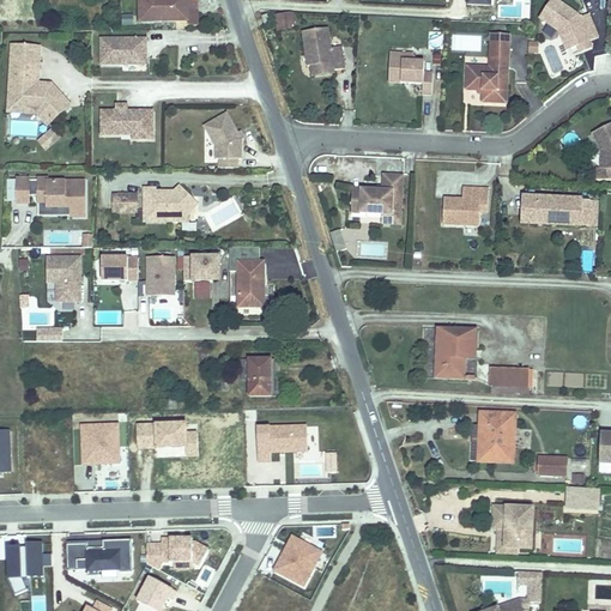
[(183,16),(183,0),(135,0),(137,17),(183,16)]
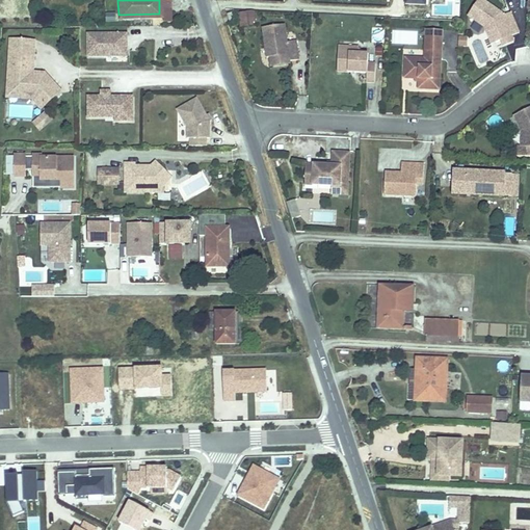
[(473,0),(466,12),(482,24),(484,22),(486,24),(493,40),(498,37),(508,33),(517,30),(508,9),(500,12),(499,9),(484,0),(473,0)]
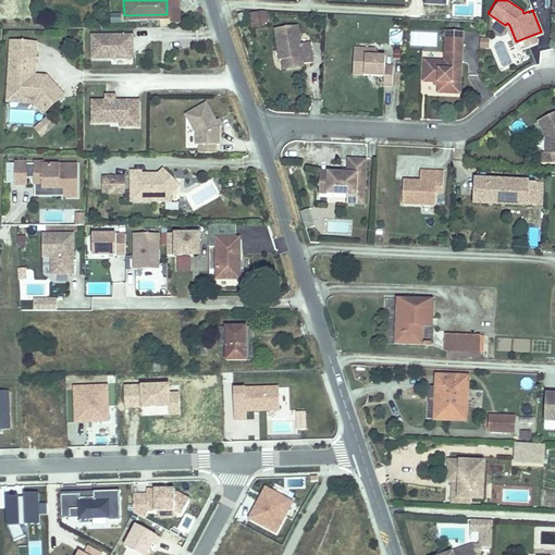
[(262,21),(260,10),(248,11),(249,23),(262,21)]
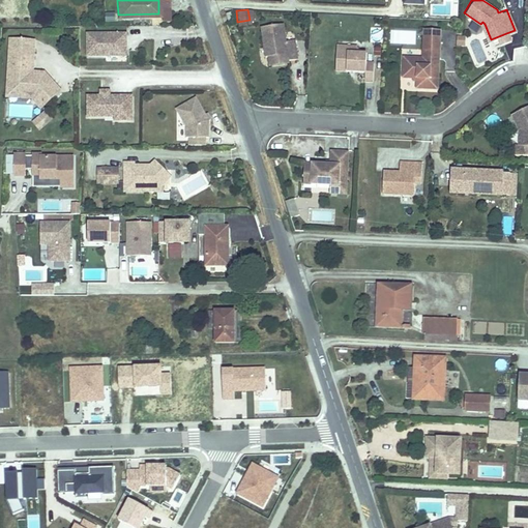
[(482,22),(480,24),(488,41),(491,39),(485,24),(482,22)]
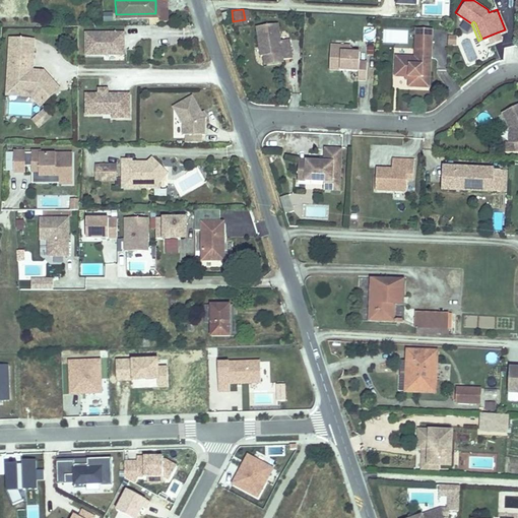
[(261,54),(279,51),(280,58),(280,57),(281,60),(289,56),(287,38),(278,39),(275,22),(254,25),(259,54),(261,54)]
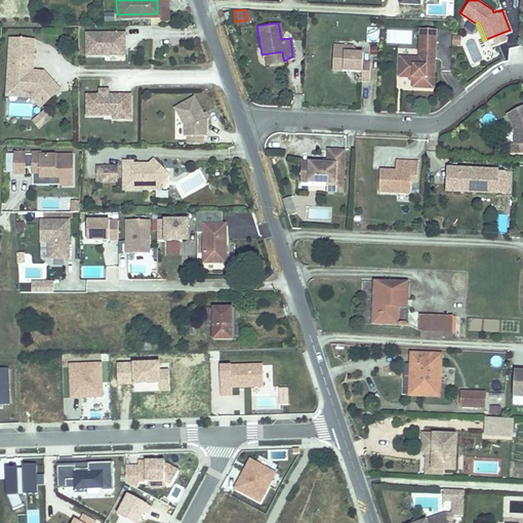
[(434,27),(418,26),(417,47),(433,48),(434,27)]
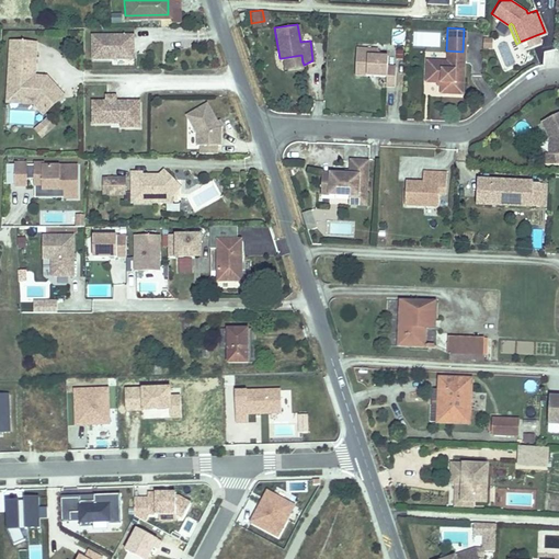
[(132,34),(91,35),(92,57),(133,56),(132,34)]
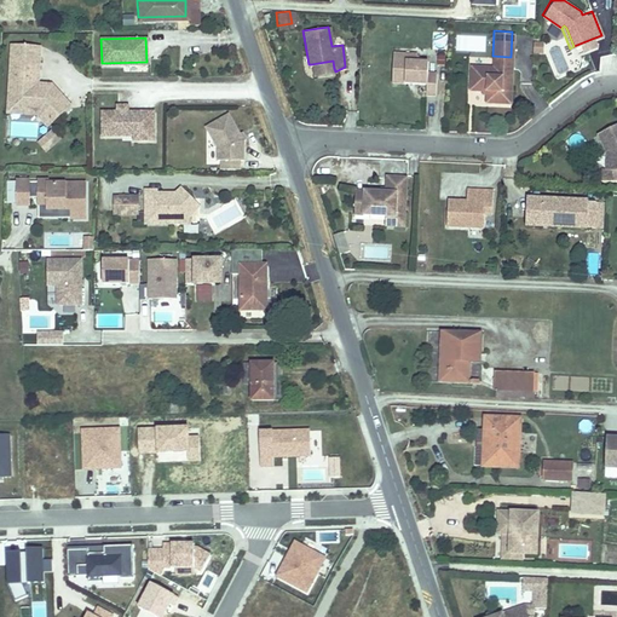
[(592,39),(580,44),(583,51),(595,46),(592,39)]
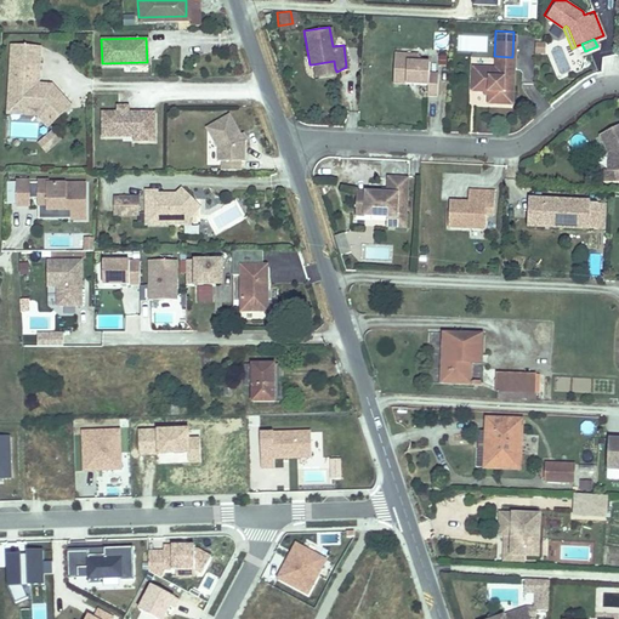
[(72,102),(56,85),(55,87),(51,84),(49,81),(35,81),(35,75),(39,75),(40,45),(12,44),(11,98),(33,100),(38,104),(41,101),(56,117),(72,102)]
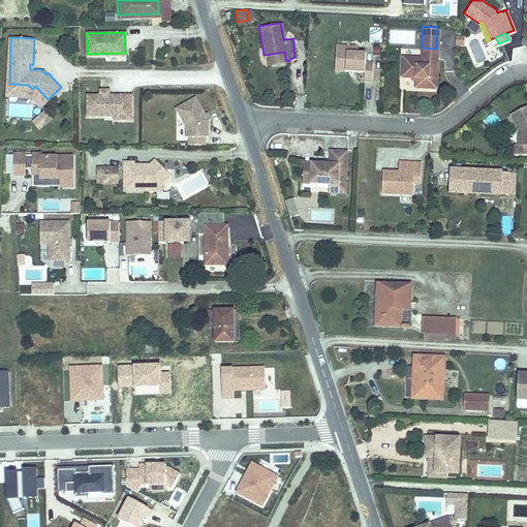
[(345,47),(334,47),(333,68),(363,69),(362,79),(370,80),(371,60),(364,60),(364,51),(353,50),(345,50),(345,47)]
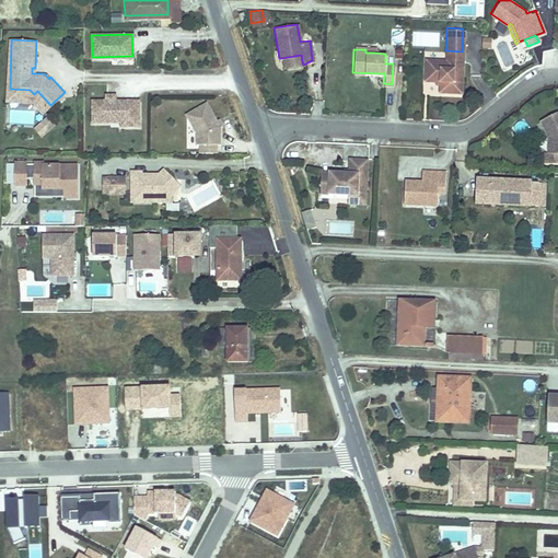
[(462,51),(445,50),(444,59),(462,59),(462,51)]
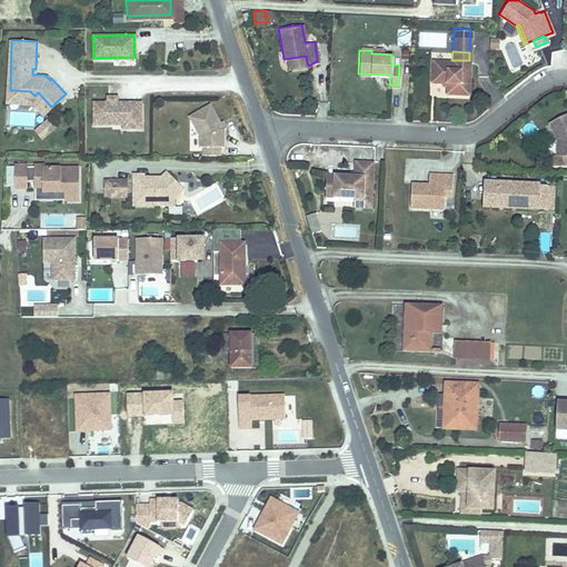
[(306,56),(286,59),(288,69),(308,66),(307,62),(307,63),(306,56)]
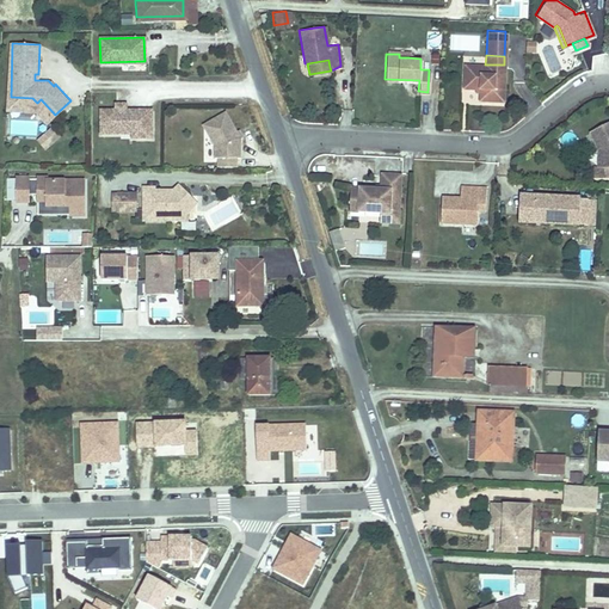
[(485,65),(463,63),(462,87),(475,87),(478,86),(480,90),(479,91),(479,99),(503,100),(504,65),(485,65)]
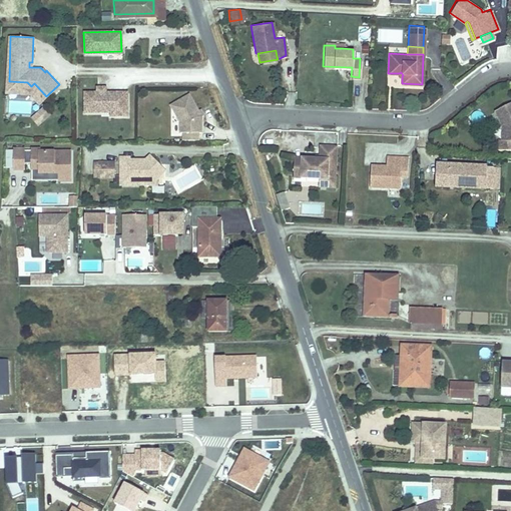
[(97,92),(82,91),(81,112),(125,114),(126,92),(105,91),(105,87),(97,87),(97,92)]
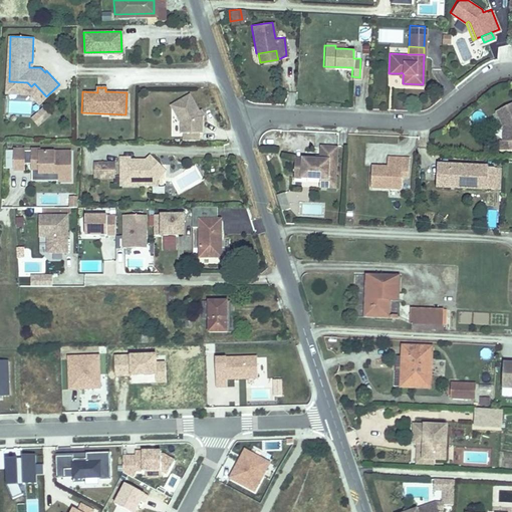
[(190,93),(172,104),(182,121),(182,141),(201,141),(201,134),(204,134),(204,116),(190,93)]
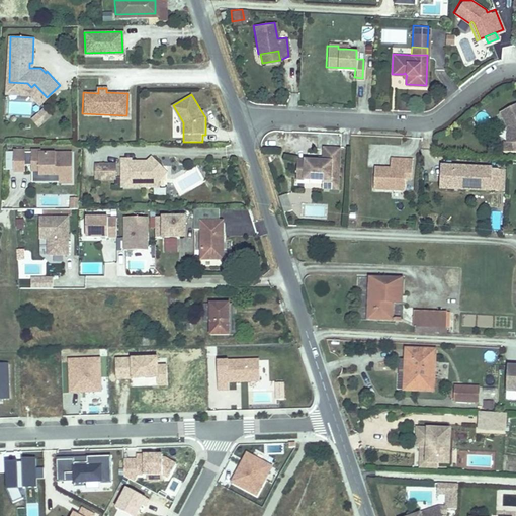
[(515,99),(499,108),(506,122),(506,138),(502,138),(502,148),(515,148),(515,99)]
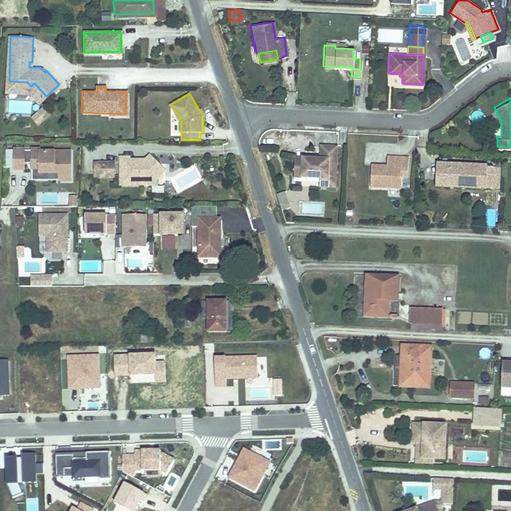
[(40,121),(51,111),(46,105),(35,115),(40,121)]
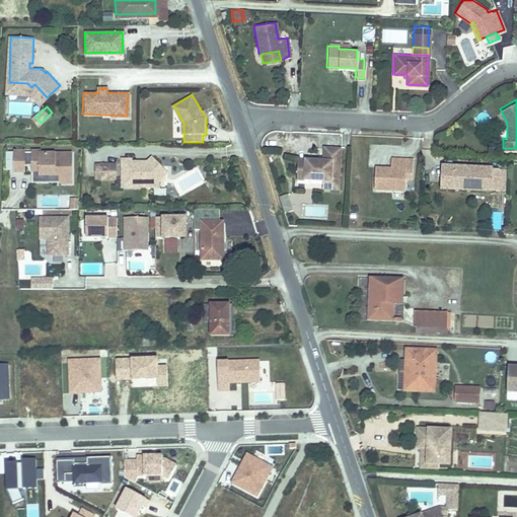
[(322,159),(297,158),(296,177),(321,178),(330,179),(330,176),(338,176),(339,146),(323,146),(322,159)]
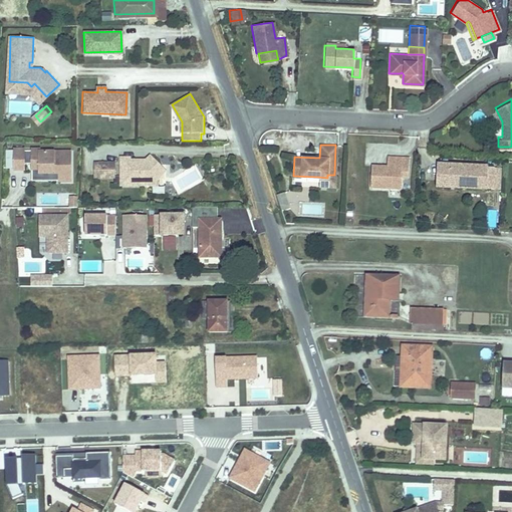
[(33,169),(33,180),(70,180),(71,151),(6,150),(6,168),(33,169)]
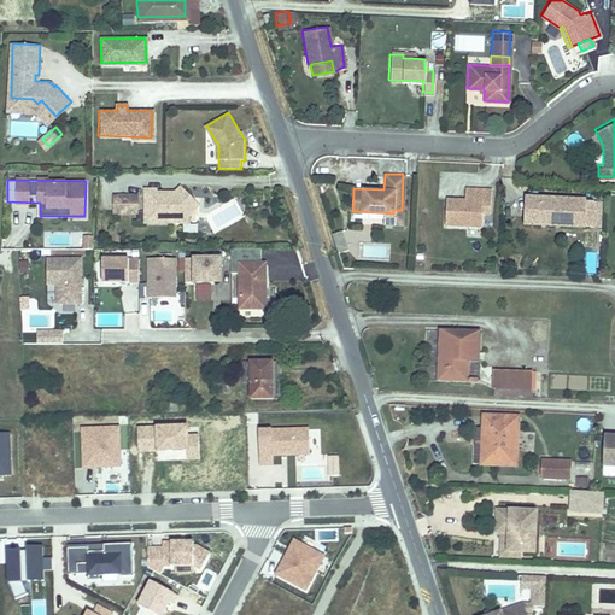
[(162,182),(150,183),(151,215),(195,214),(194,208),(194,188),(185,180),(175,189),(162,189),(162,182)]
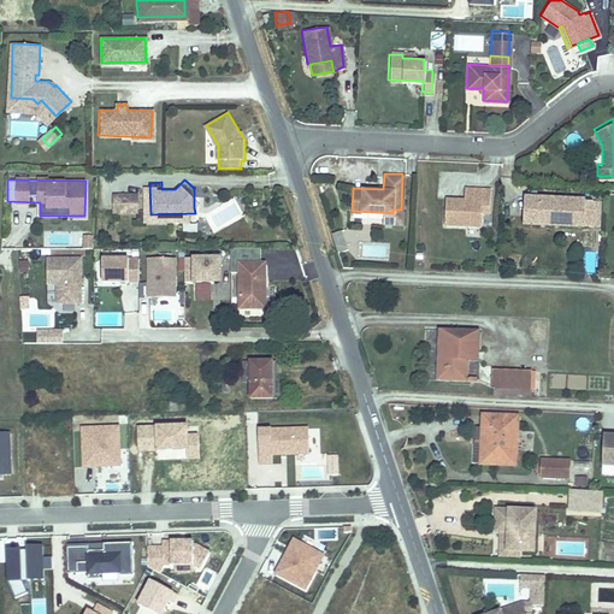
[(462,196),(446,195),(444,222),(480,223),(480,208),(480,198),(489,199),(489,187),(462,186),(462,196)]
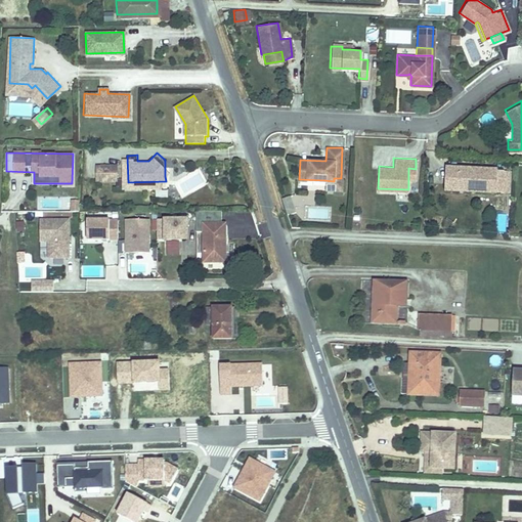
[(120,161),(100,161),(100,175),(120,175),(120,161)]
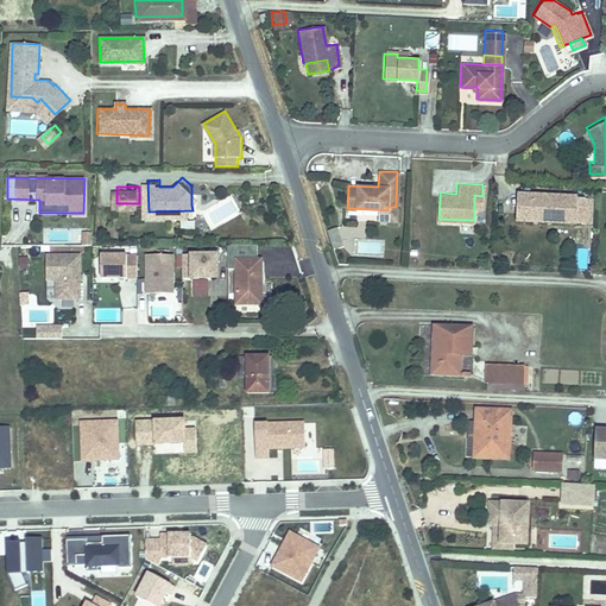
[(531,193),(517,191),(516,218),(529,218),(531,193)]
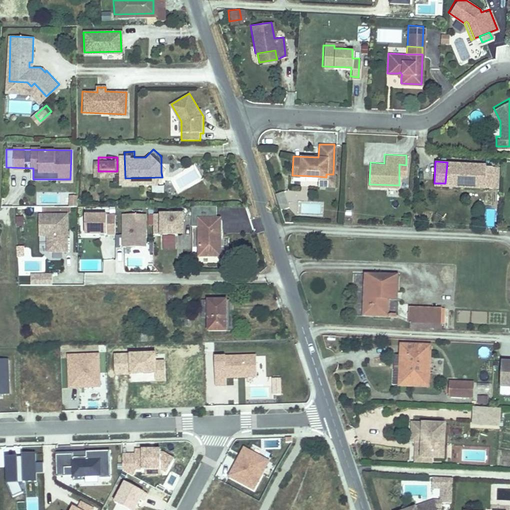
[(491,164),(447,162),(445,183),(489,186),(491,164)]
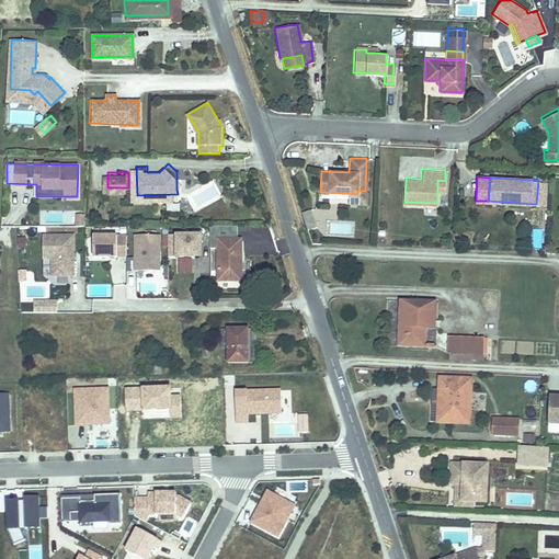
[(357,194),(348,193),(348,202),(365,203),(365,191),(357,191),(357,194)]
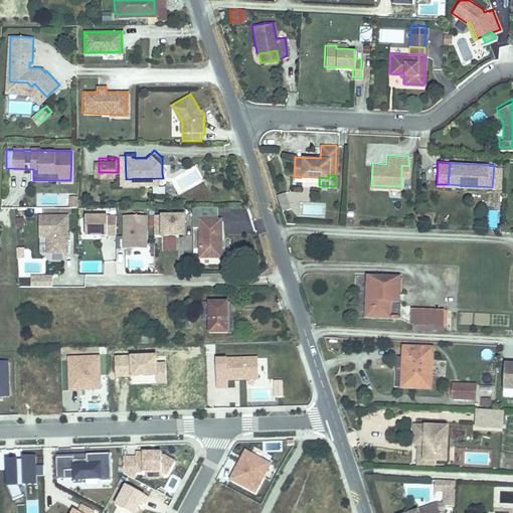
[(284,191),(275,193),(279,209),(288,206),(284,191)]
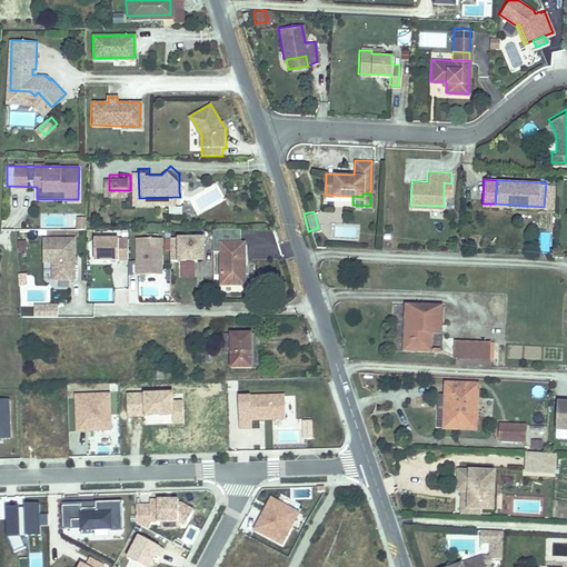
[(214,248),(221,248),(220,241),(241,240),(241,226),(214,227),(214,248)]
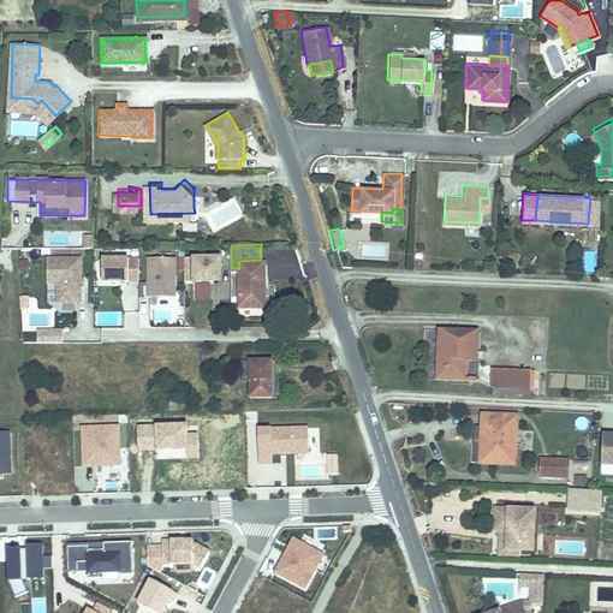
[(581,271),(591,271),(591,249),(581,249),(581,271)]
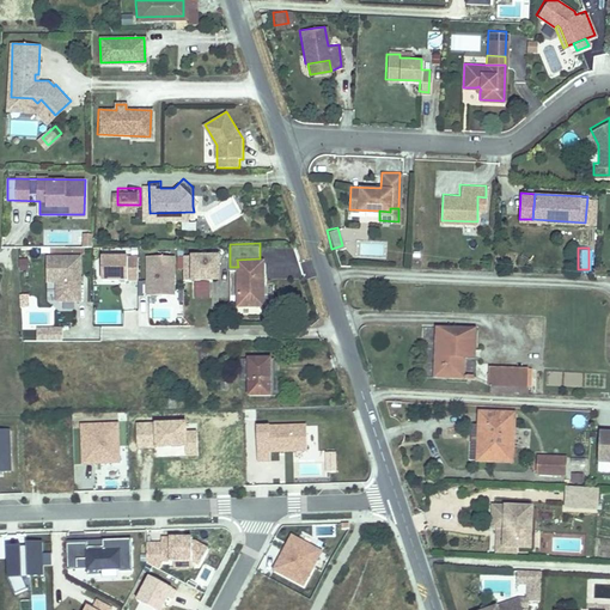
[(209,276),(219,276),(219,254),(178,252),(178,276),(195,276),(195,292),(209,293),(209,276)]
